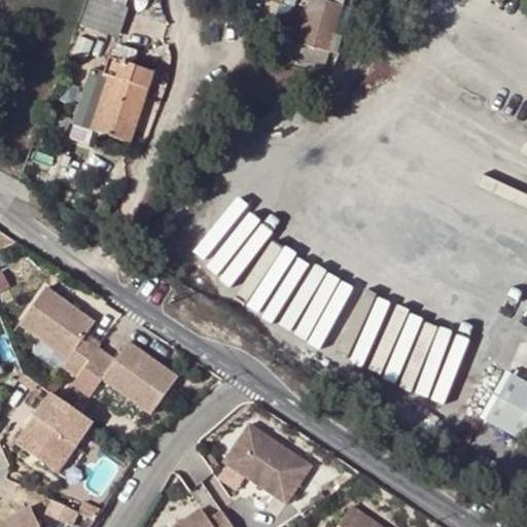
[(92,0),(85,26),(121,35),(130,0),(92,0)]
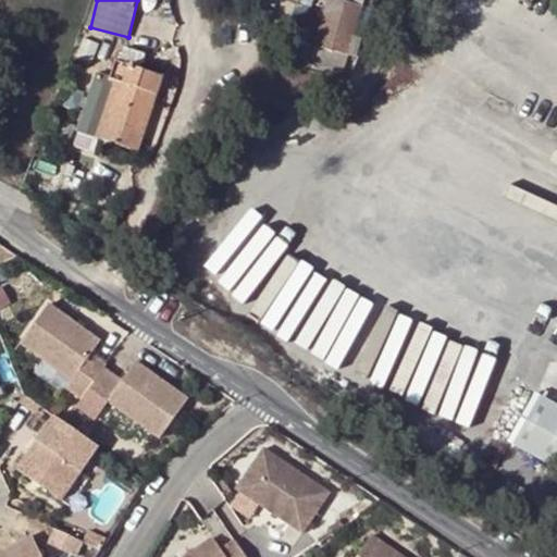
[(327,0),(314,47),(349,57),(350,51),(359,53),(362,39),(355,37),(366,0),(327,0)]
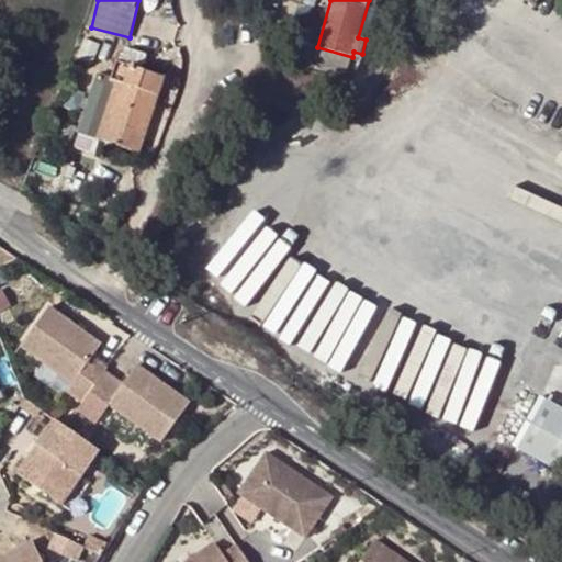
[(105,112),(112,115),(103,138),(135,152),(165,76),(144,68),(149,55),(131,47),(126,62),(119,58),(112,75),(120,78),(105,112)]
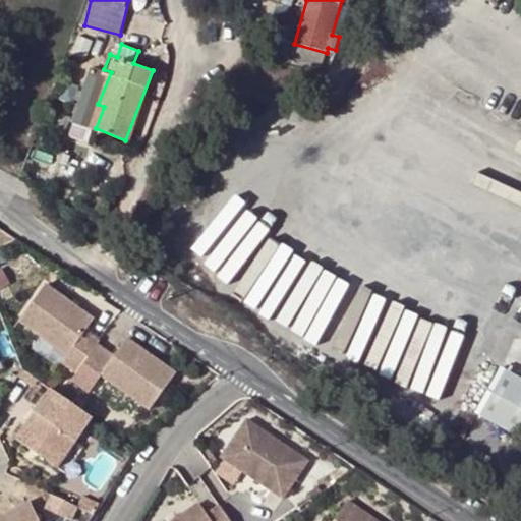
[(323,68),(327,53),(294,44),(290,59),(323,68)]
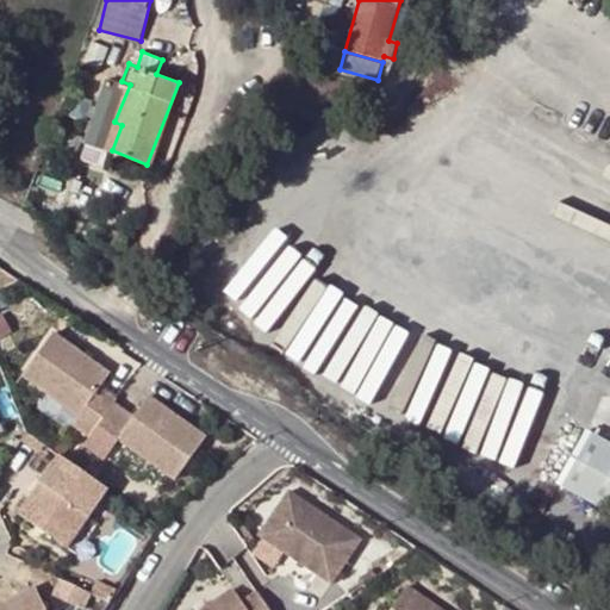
[(105,148),(112,150),(122,125),(114,122),(105,148)]
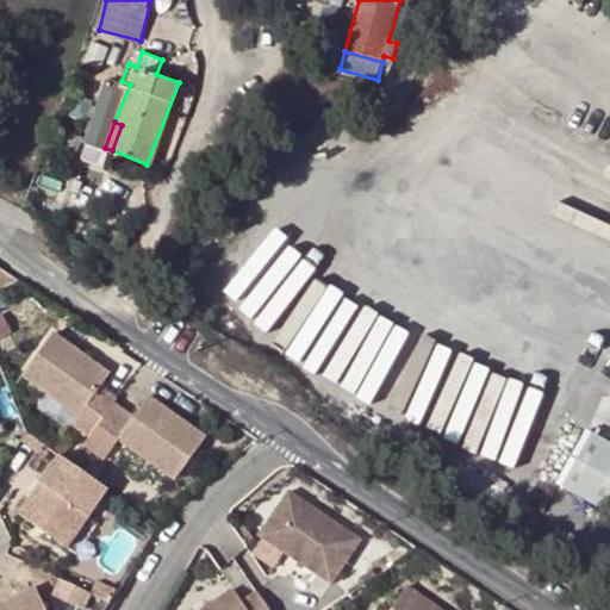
[(82,417),(75,427),(93,439),(113,408),(118,403),(100,388),(111,374),(56,336),(26,378),(49,393),(82,417)]
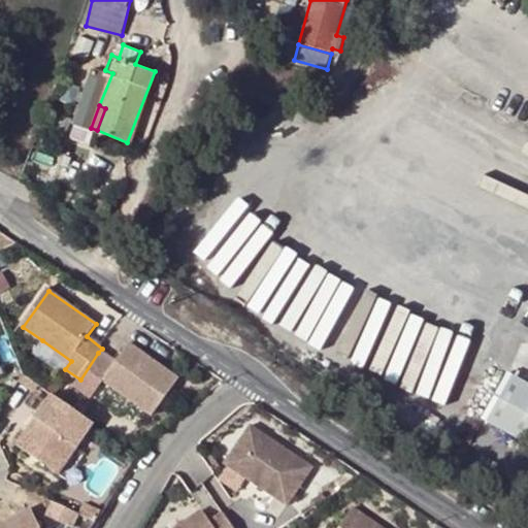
[(74,388),(92,399),(95,395),(104,382),(150,414),(153,416),(178,380),(131,345),(116,366),(98,353),(80,380),(74,388)]
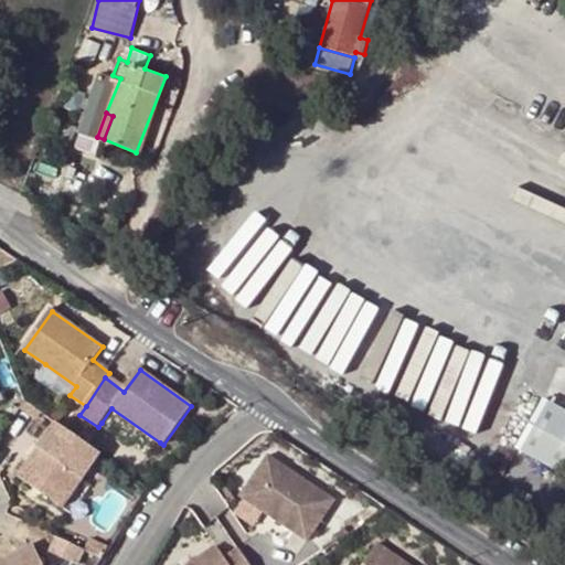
[(564,409),(543,397),(516,446),(564,471),(564,409)]
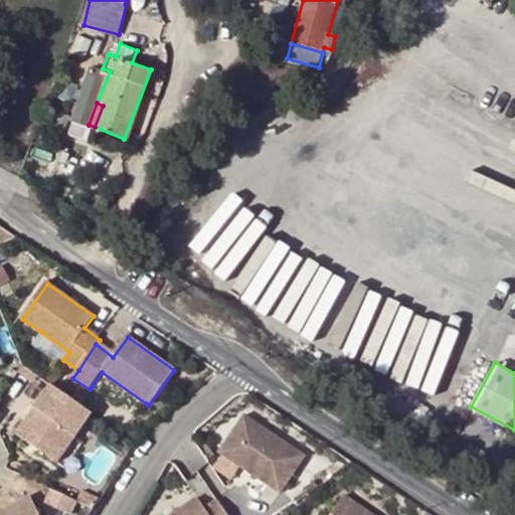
[(52,460),(71,434),(76,438),(93,415),(62,392),(53,386),(18,435),(52,460)]
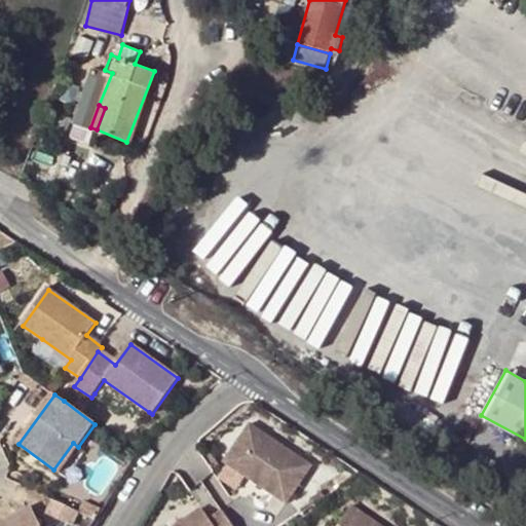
[(317,471),(257,427),(230,465),(292,509),(317,471)]
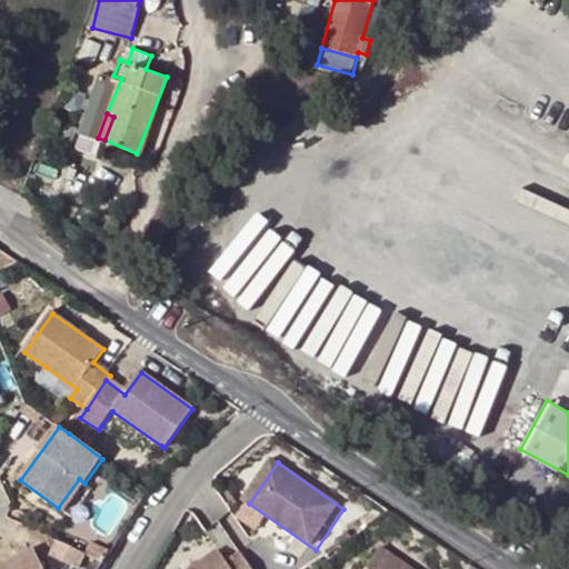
[(85,483),(79,479),(58,508),(63,512),(85,483)]
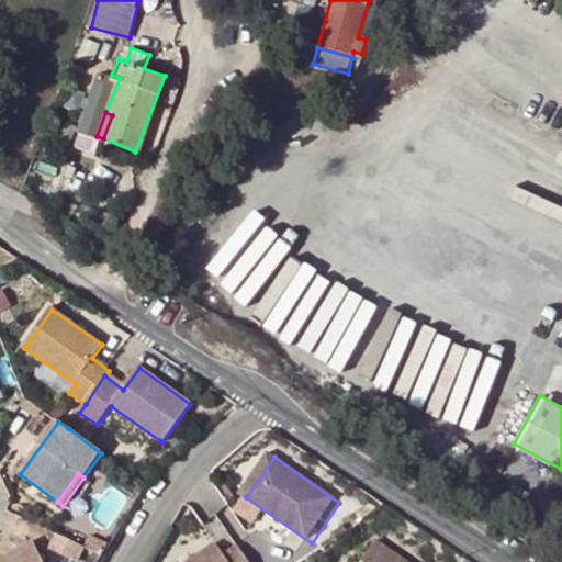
[(337,539),(341,544),(352,538),(349,531),(337,539)]
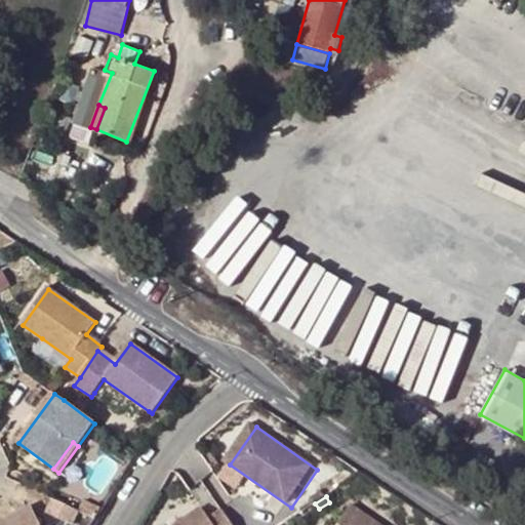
[(68,524),(71,524),(77,513),(51,499),(45,514),(68,524)]
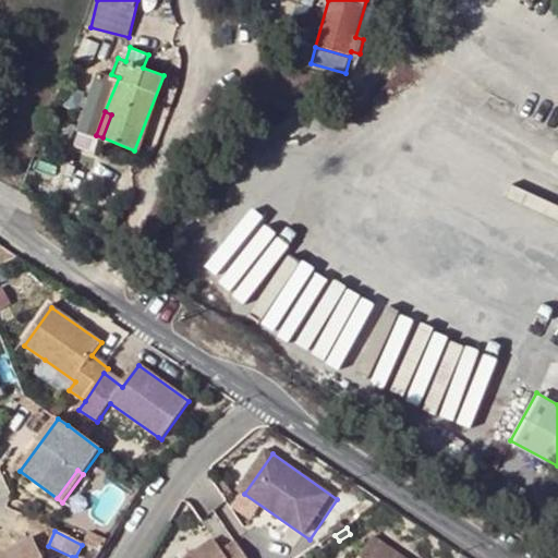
[(87,534),(82,545),(99,553),(105,543),(87,534)]
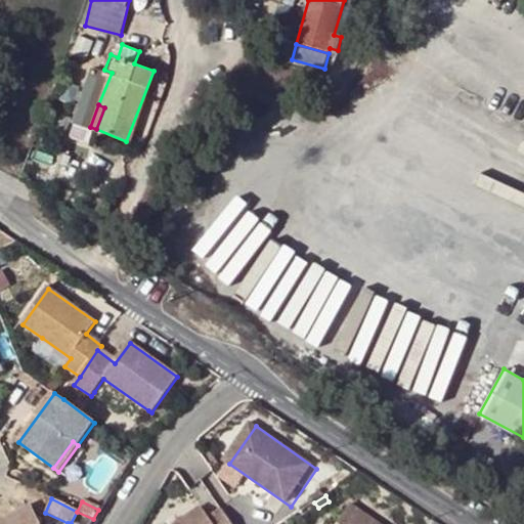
[(41,523),(32,504),(0,517),(0,523),(41,523)]
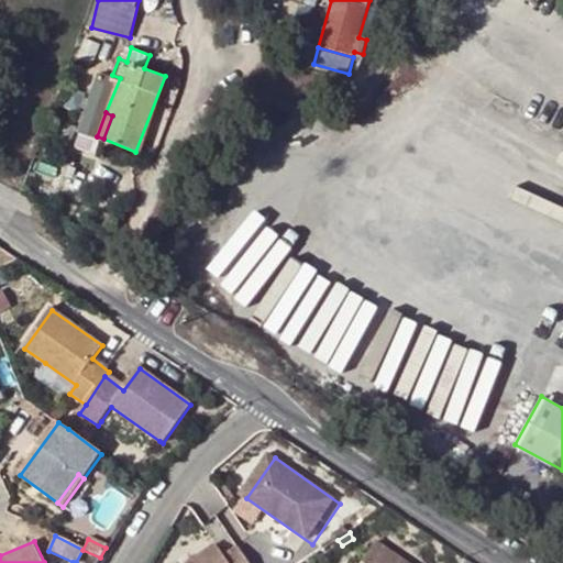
[(410,562),(383,543),(368,562),(410,562)]
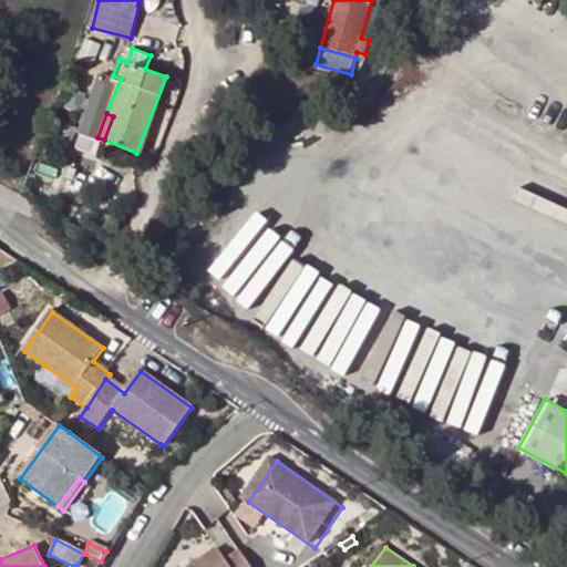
[(200,566),(249,566),(243,557),(228,566),(220,555),(200,566)]
